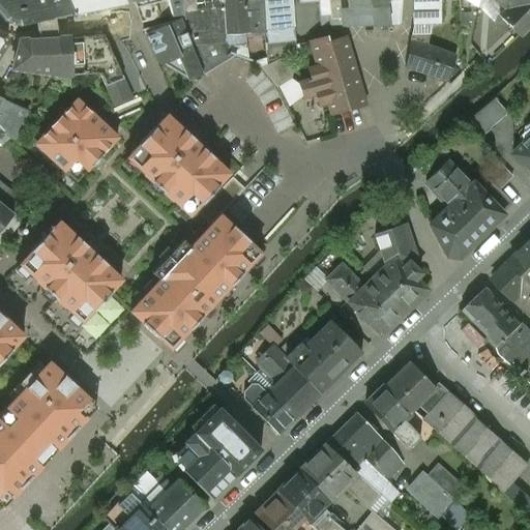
[(64,0),(0,0),(0,15),(5,22),(22,26),(35,23),(53,20),(70,16),(64,0)]
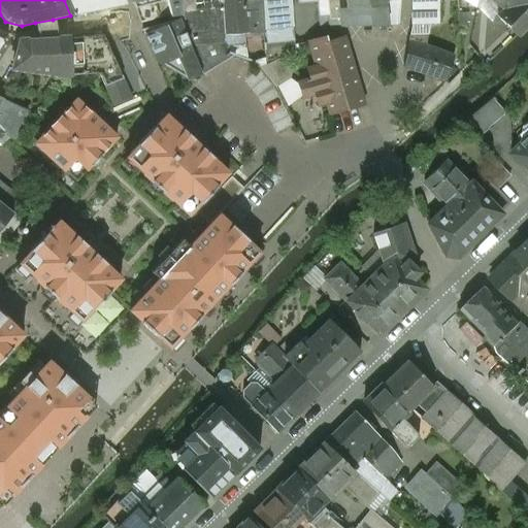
[(64,0),(70,15),(125,5),(123,0),(64,0)]
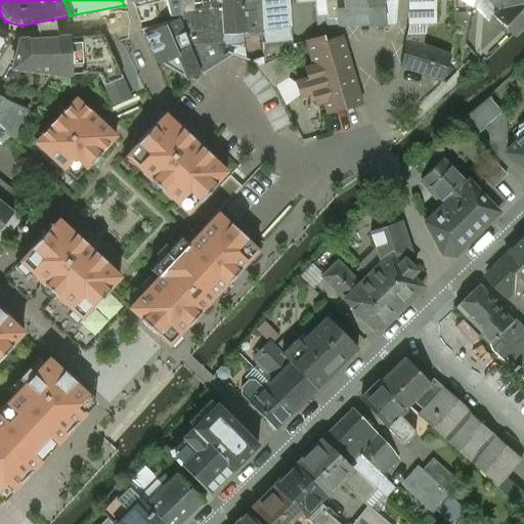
[(128,0),(138,24),(177,13),(176,6),(174,0),(128,0)]
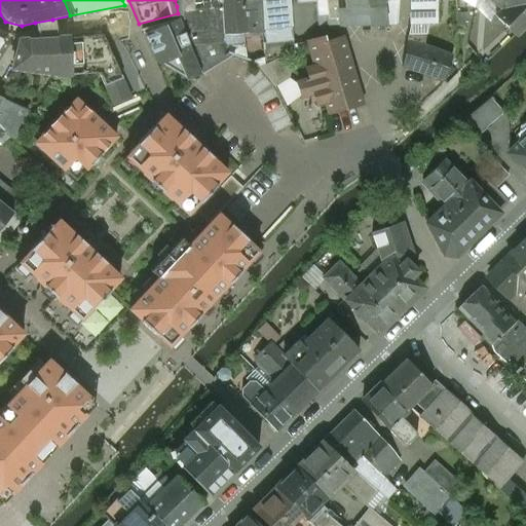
[(220,0),(175,0),(177,6),(178,13),(178,20),(179,24),(180,24),(186,41),(223,38),(222,35),(220,0)]
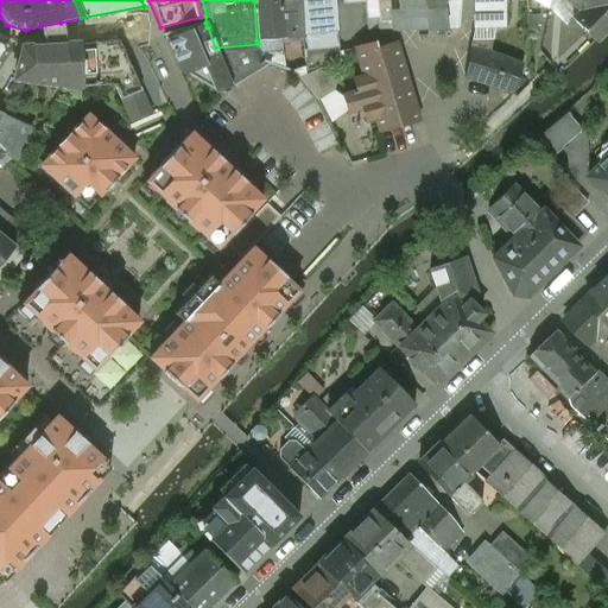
[(254,0),(257,40),(303,38),(303,33),(299,0),(254,0)]
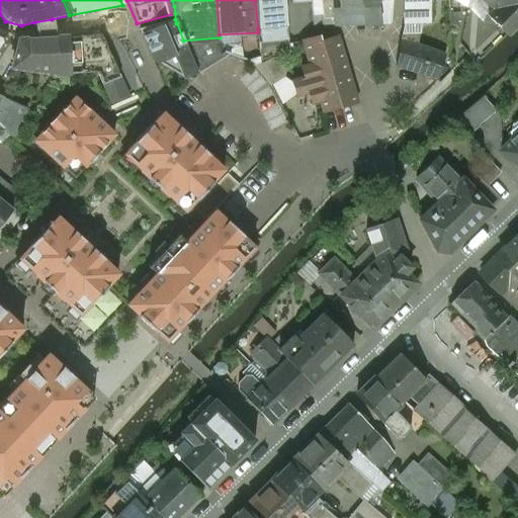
[(255,0),(258,28),(284,26),(282,0),(255,0)]
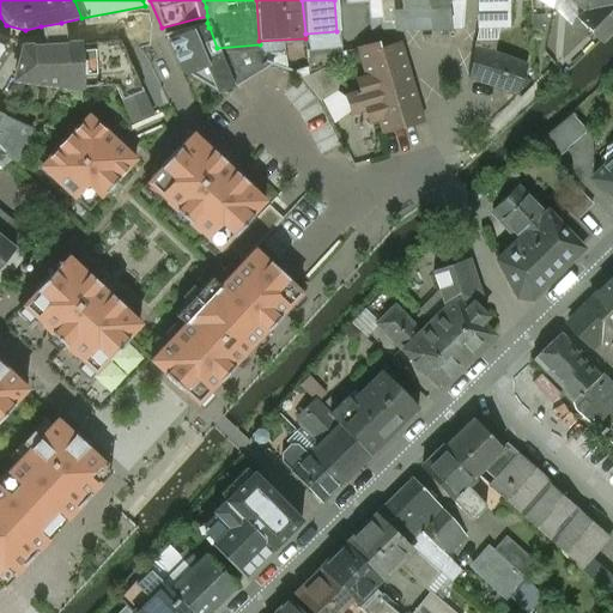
[(425,0),(382,0),(384,23),(394,23),(395,30),(429,29),(425,0)]
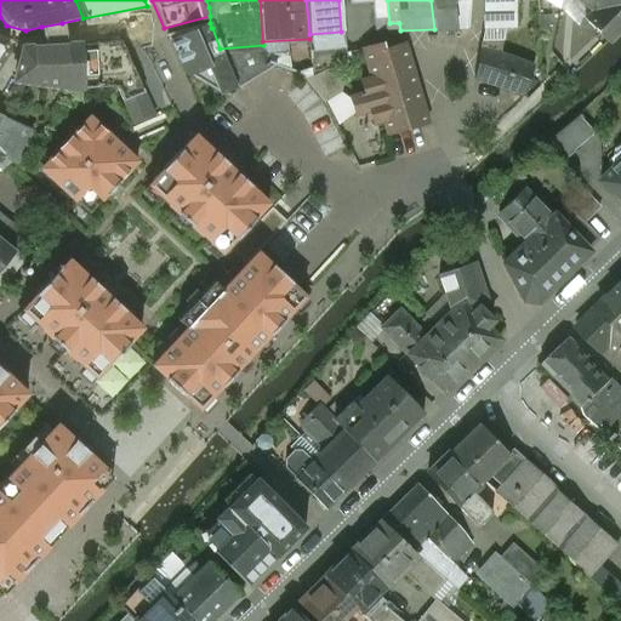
[(431,0),(434,29),(456,30),(453,4),(451,0),(431,0)]
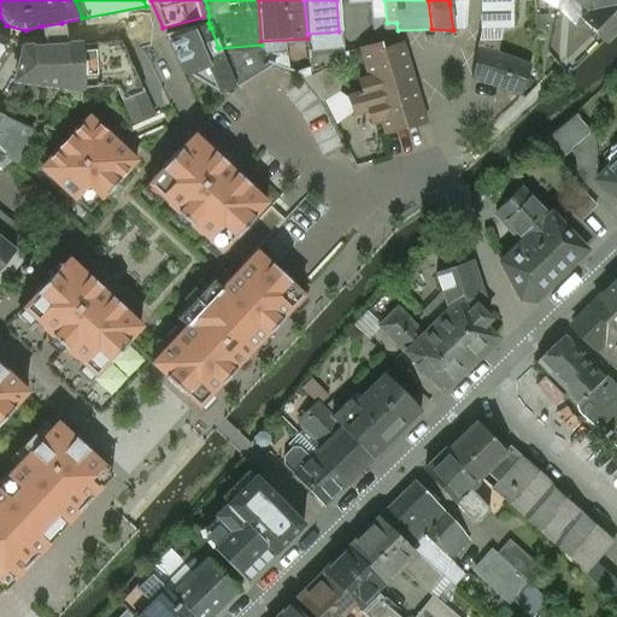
[(480,0),(480,29),(500,28),(510,28),(510,0),(480,0)]
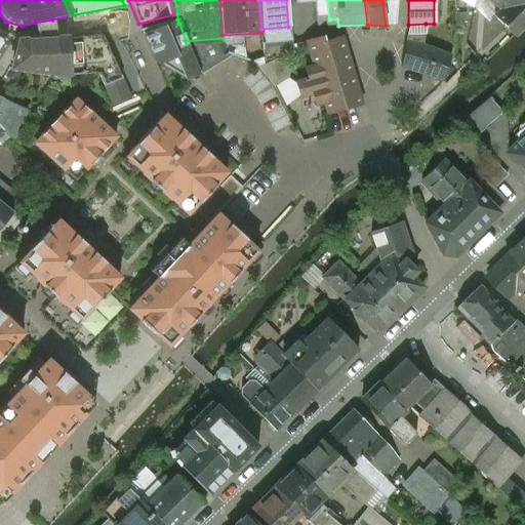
[(487,0),(492,4),(499,10),(509,0),(487,0)]
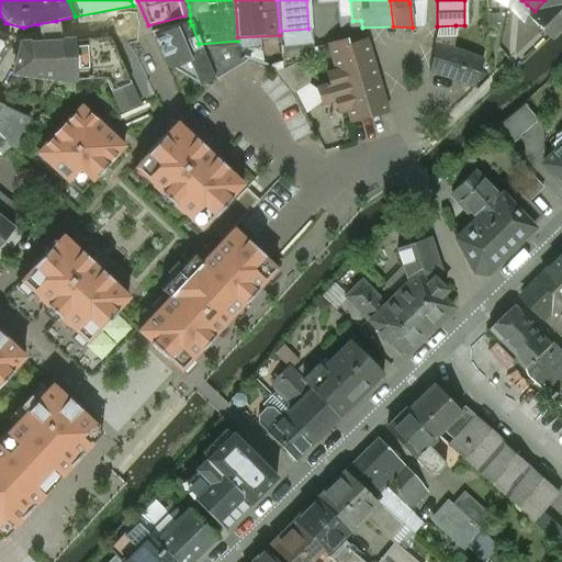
[(561,0),(544,0),(535,11),(528,18),(549,40),(561,26),(561,0)]
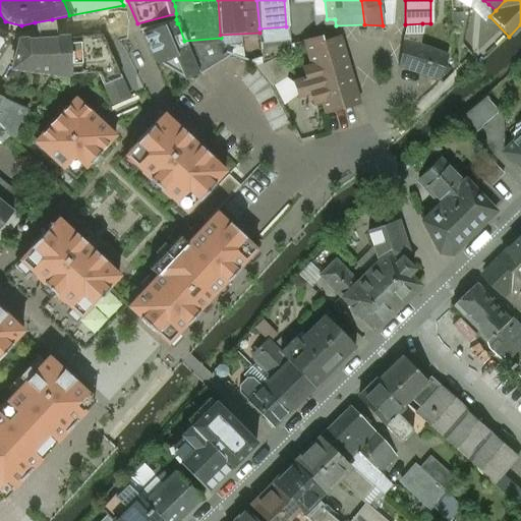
[(394,3),(380,3),(383,25),(393,24),(394,3)]
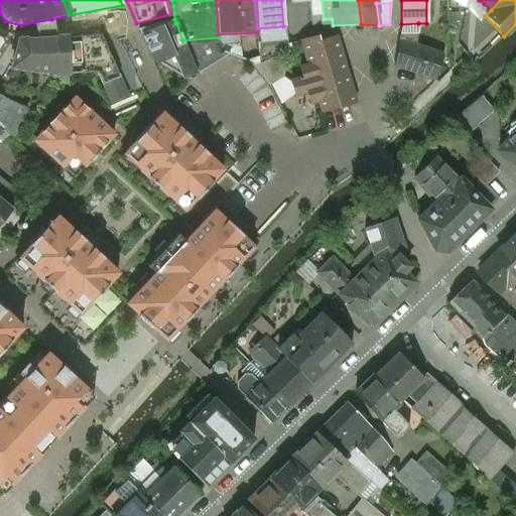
[(51,19),(34,22),(37,38),(55,37),(51,19)]
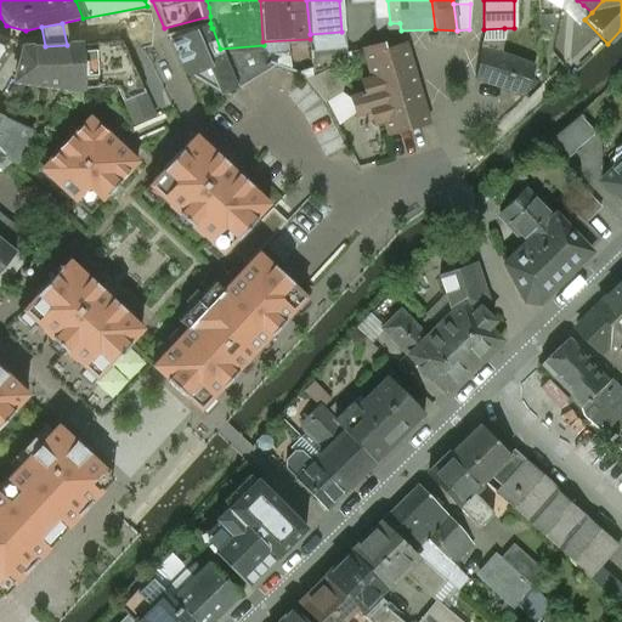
[(210,23),(168,35),(182,72),(221,95),(237,89),(220,49),(213,28),(211,28),(210,23)]
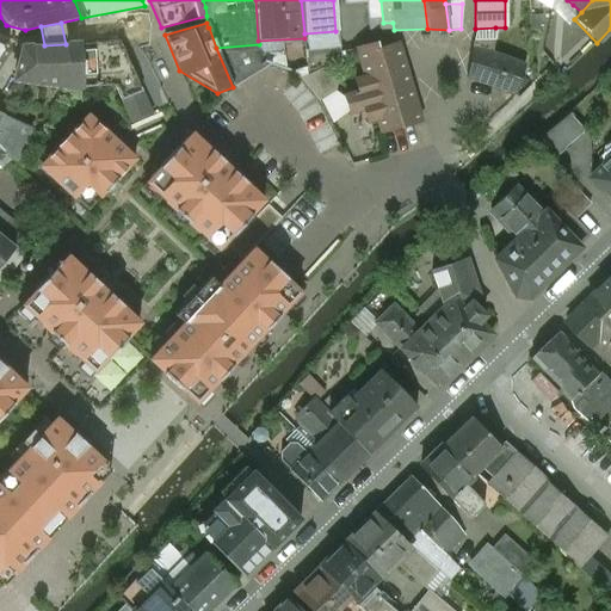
[(495,28),(475,29),(471,49),(491,55),(495,28)]
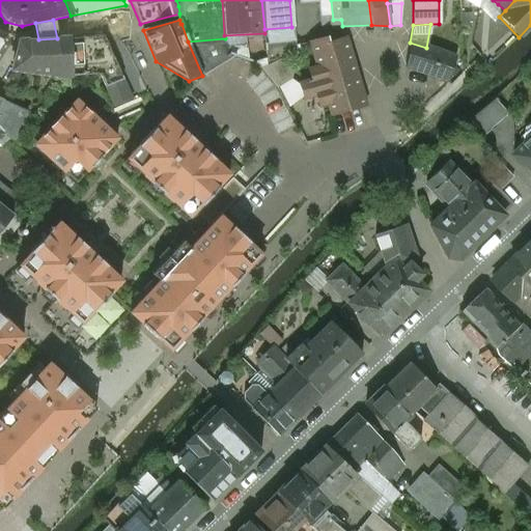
[(104,36),(70,38),(73,77),(100,75),(105,87),(123,80),(104,36)]
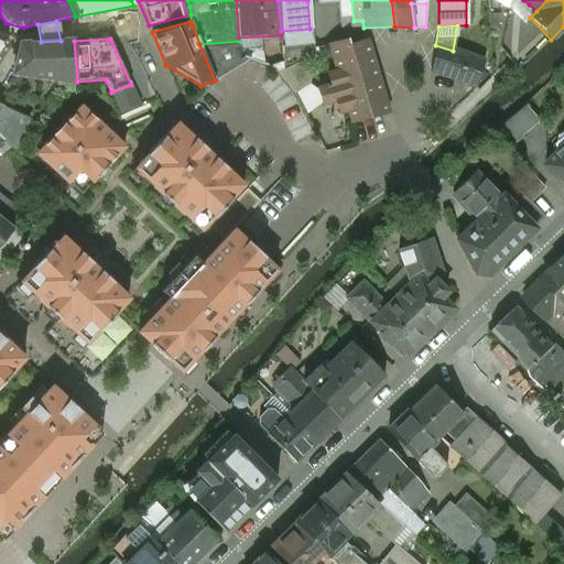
[(41,42),(21,44),(13,74),(65,82),(77,82),(74,41),(61,41),(41,42)]
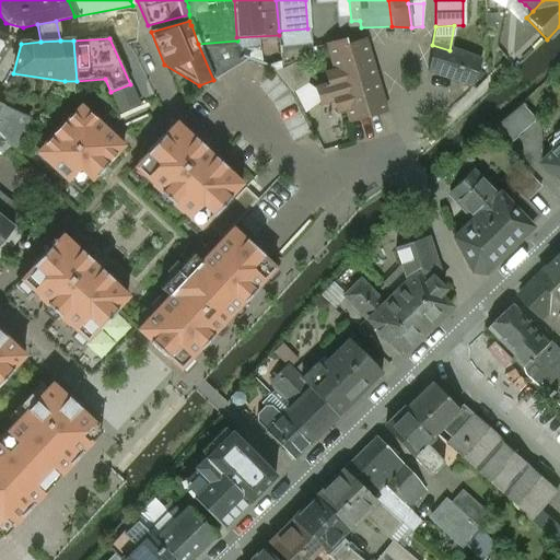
[(237,41),(198,44),(213,80),(242,57),(241,51),(237,41)]
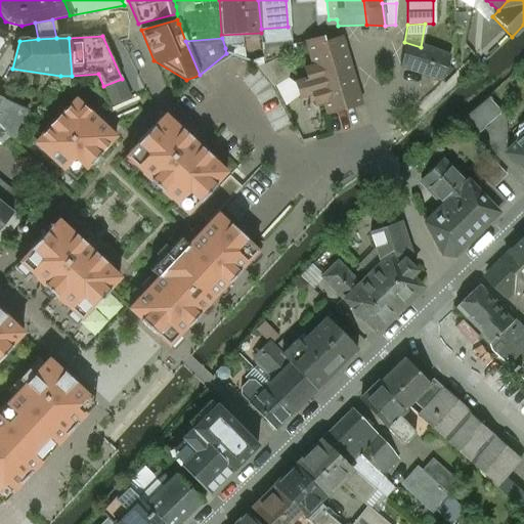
[(282,41),(262,44),(263,58),(254,63),(258,68),(285,56),(282,41)]
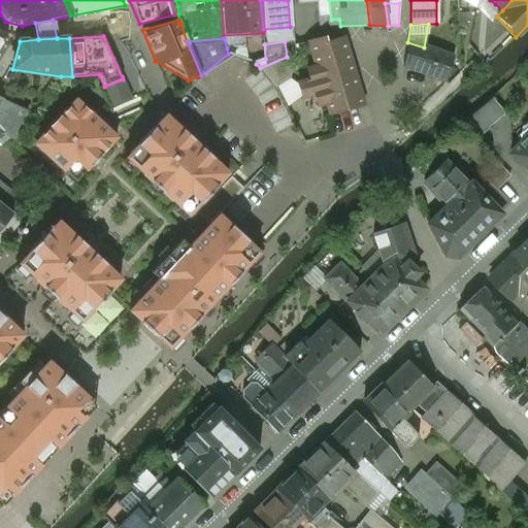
[(344,44),(332,42),(309,42),(317,68),(306,71),(309,81),(297,85),(301,97),(314,94),(317,105),(327,102),(330,114),(362,105),(344,44)]
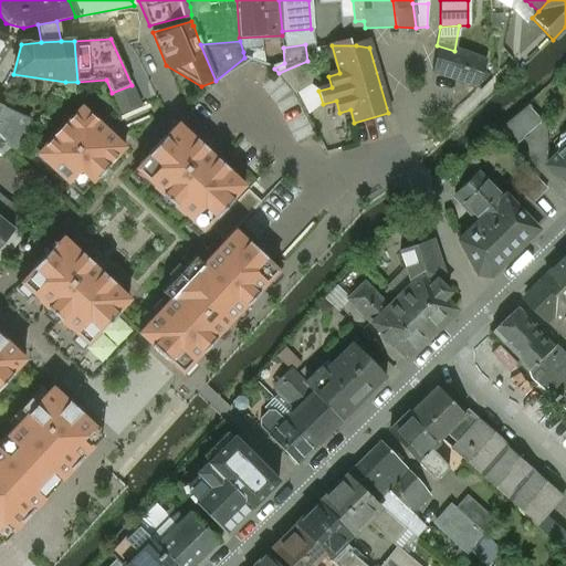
[(454,51),(437,45),(431,73),(456,80),(477,87),(485,61),(454,51)]
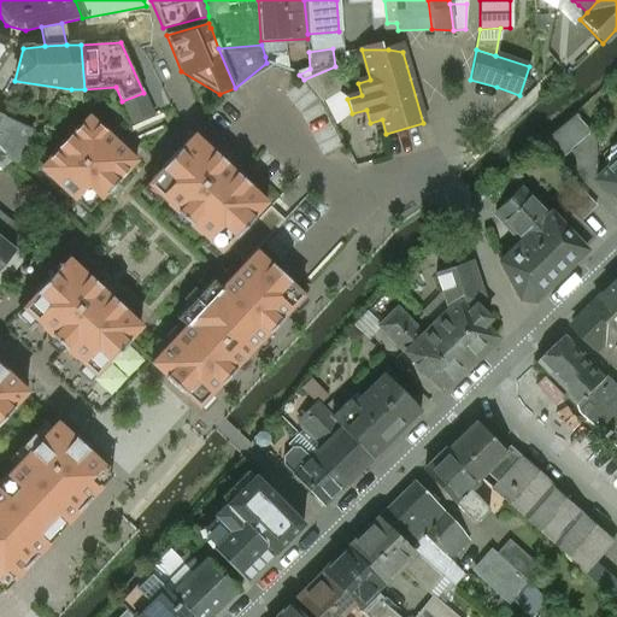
[(309,52),(265,57),(266,63),(299,75),(310,69),(309,52)]
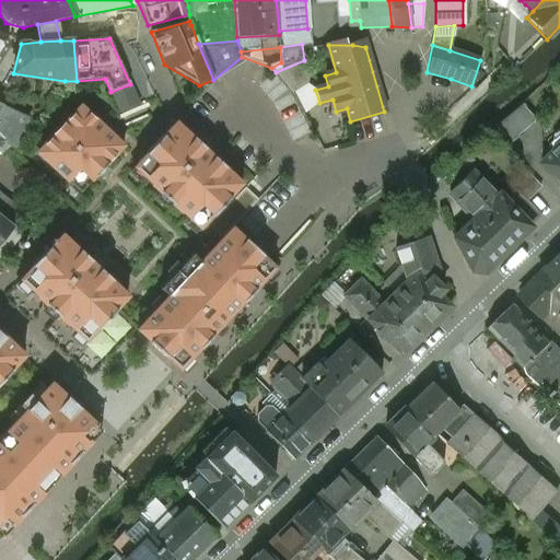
[(125,133),(84,97),(39,148),(80,184),(125,133)]
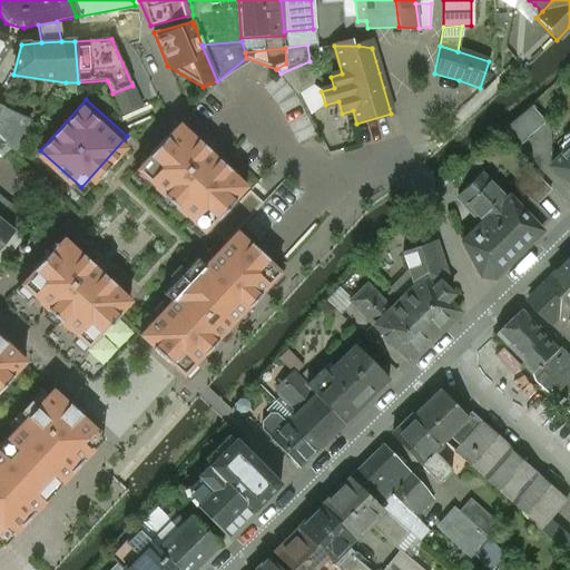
[(302,143),(320,133),(304,102),(286,111),(302,143)]
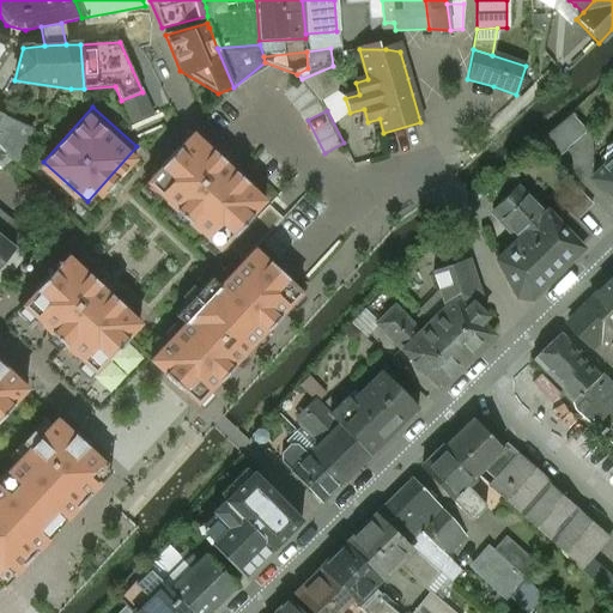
[(562,157),(590,129),(574,111),(545,139),(562,157)]
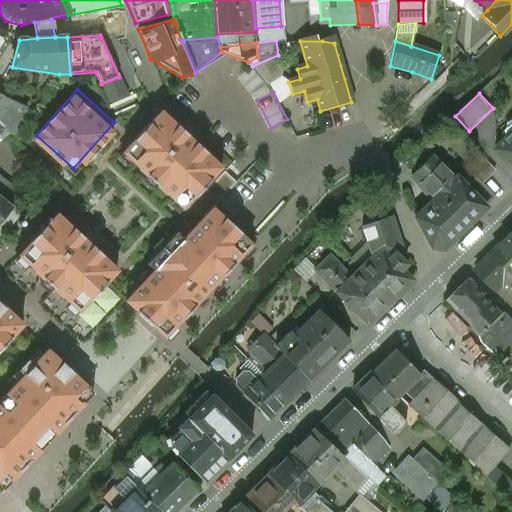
[(26,110),(0,97),(0,124),(12,137),(26,110)]
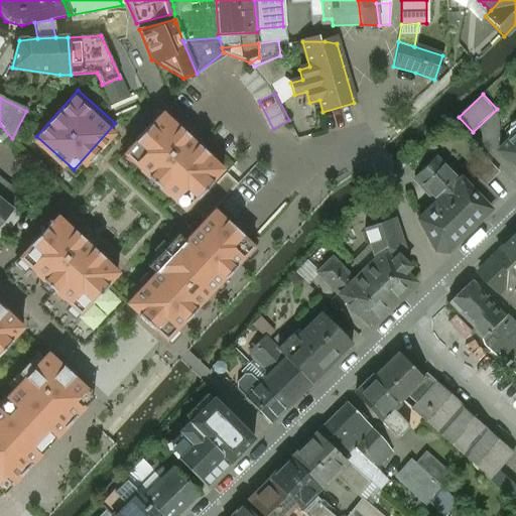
[(165,102),(121,151),(182,207),(227,158),(165,102)]
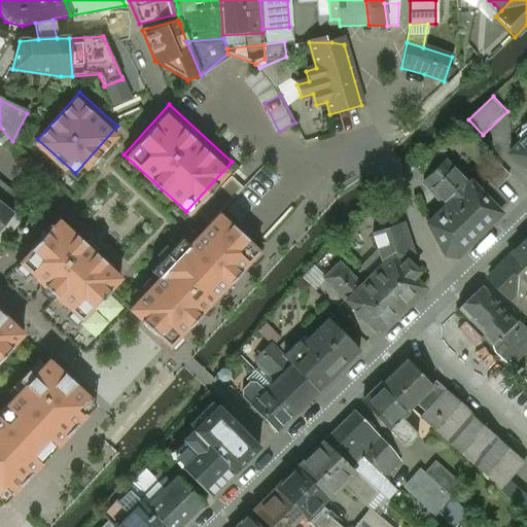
[(526,139),(524,142),(523,142),(510,154),(526,173),(526,139)]
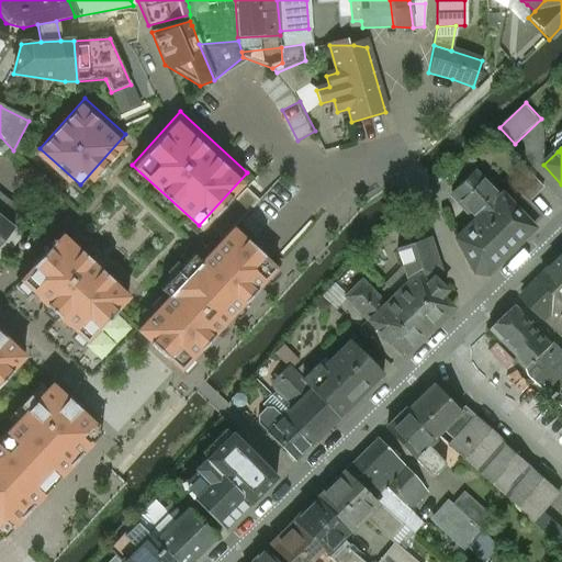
[(497,198),(473,172),(451,194),(476,220),(497,198)]
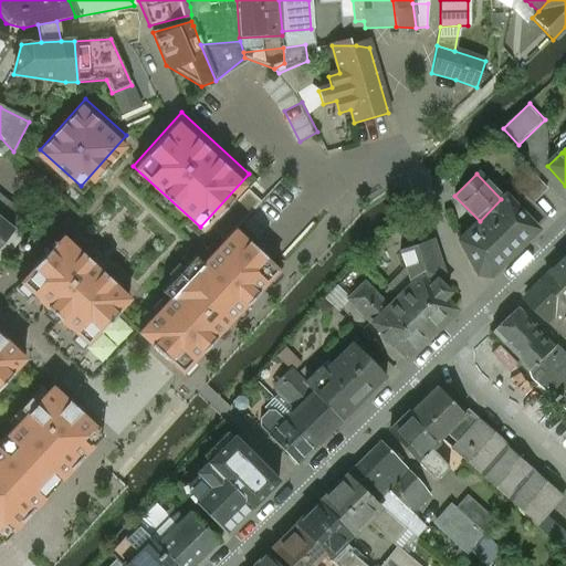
[(0,197),(0,218),(11,206),(0,197)]
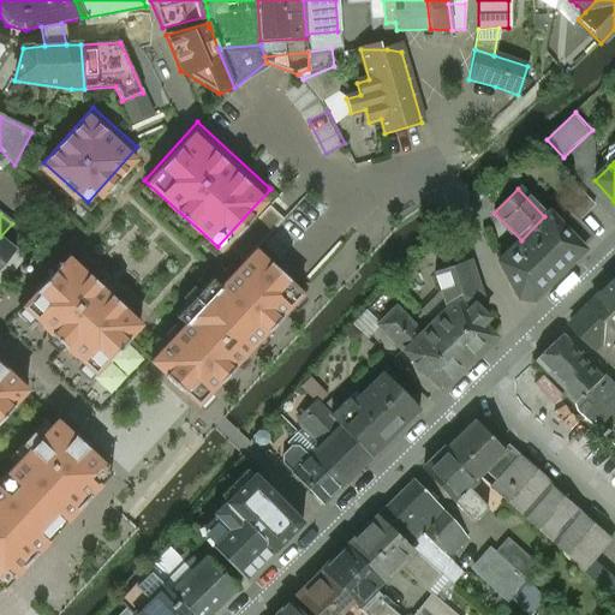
[(521,240),(555,276),(583,251),(583,250),(563,230),(548,214),(544,216),(521,240)]
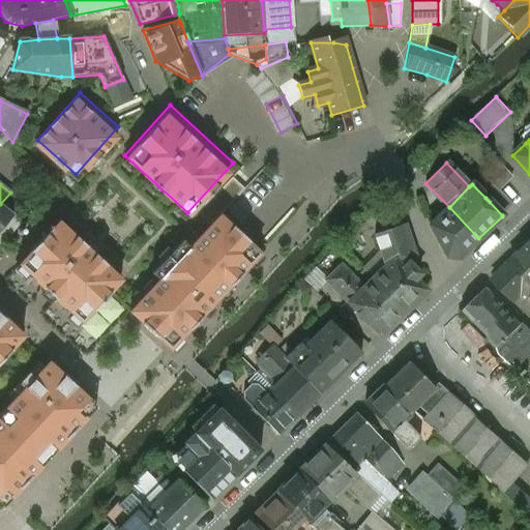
[(32,201),(16,186),(10,193),(0,204),(12,214),(17,218),(32,201)]
